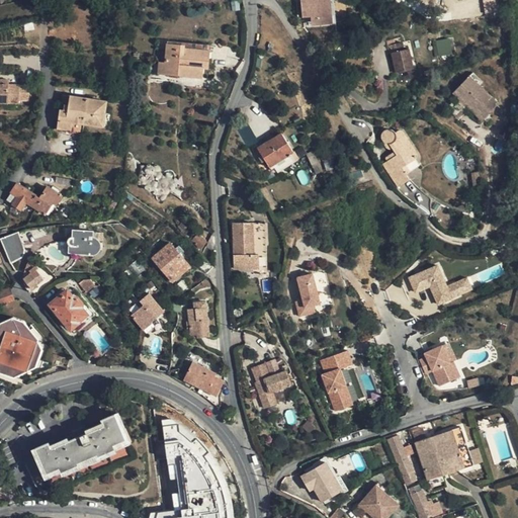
[(304,0),(306,14),(314,13),(314,16),(331,14),(329,0),(304,0)]
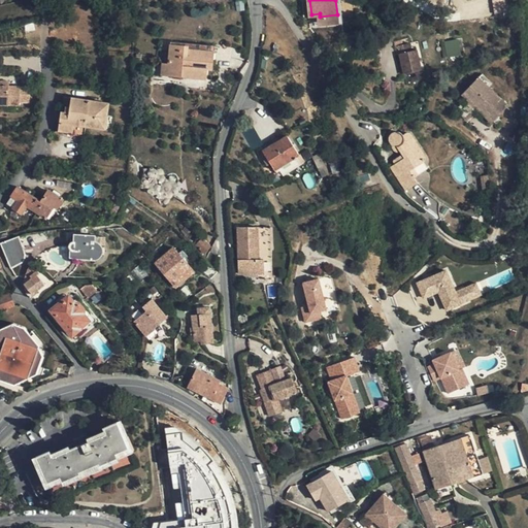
[(444,40),(447,57),(460,56),(459,39),(444,40)]
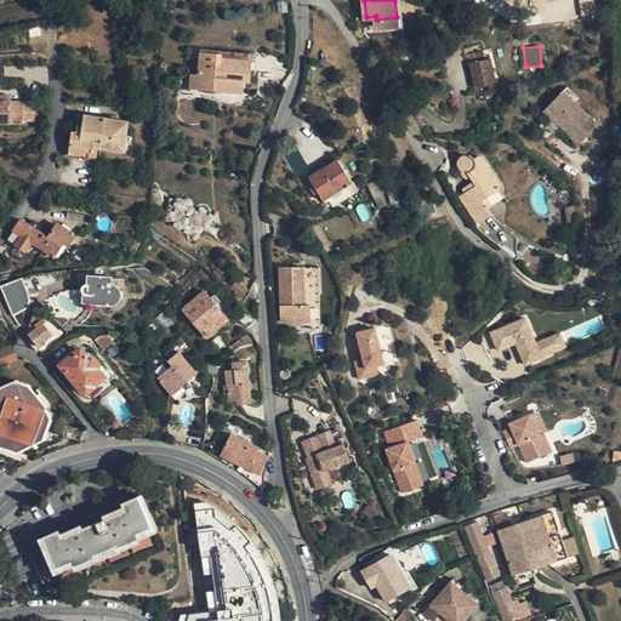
[(476,47),(457,51),(461,61),(463,61),(469,84),(491,78),(484,53),(478,56),(477,52),(476,47)]
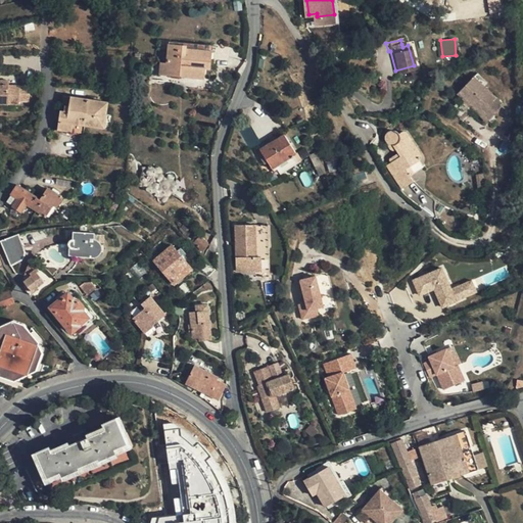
[(185,55),(186,49),(186,46),(169,45),(167,63),(160,63),(159,74),(203,78),(204,67),(209,68),(210,57),(185,55)]
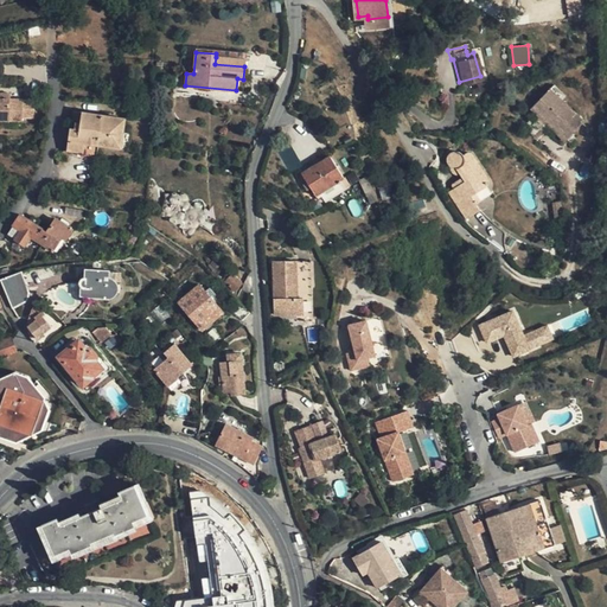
[(244,59),(216,57),(215,64),(244,66),(244,59)]
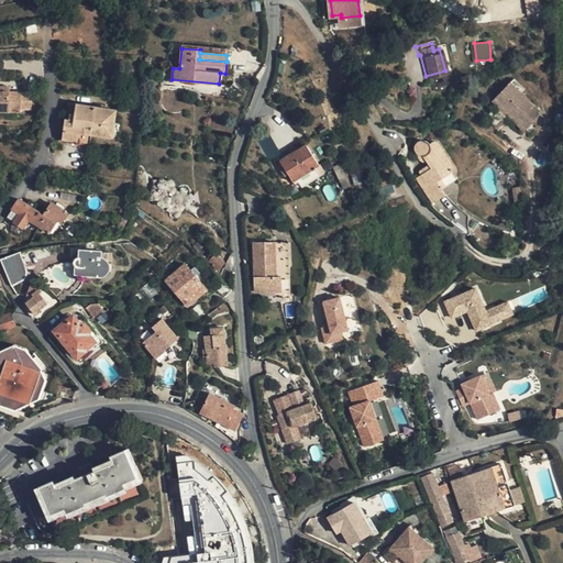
[(484,107),(519,134),(533,114),(510,97),(514,92),(501,83),(484,107)]
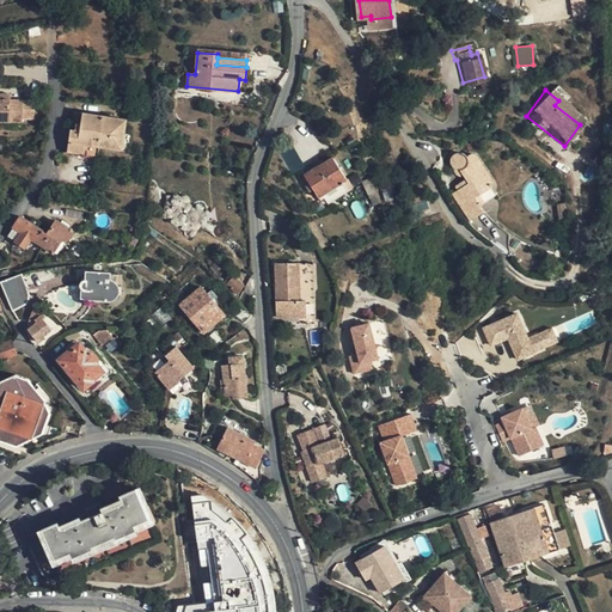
[(0,127),(18,127),(18,124),(29,124),(30,106),(8,106),(0,105),(0,127)]
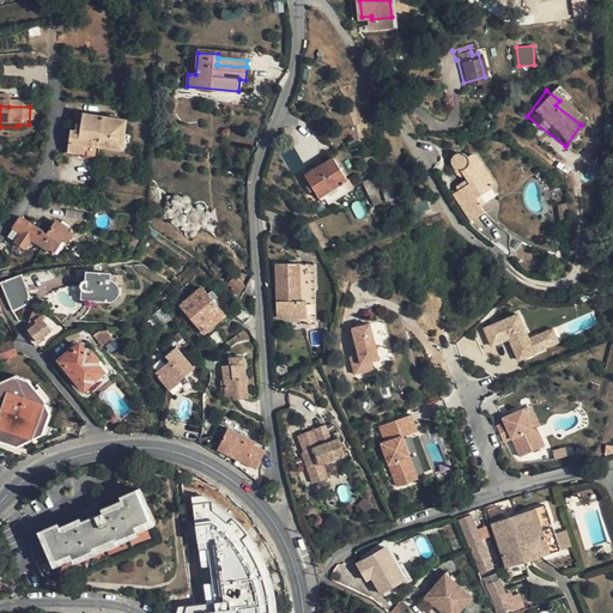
[(74,113),(70,141),(86,144),(120,150),(125,120),(74,113)]
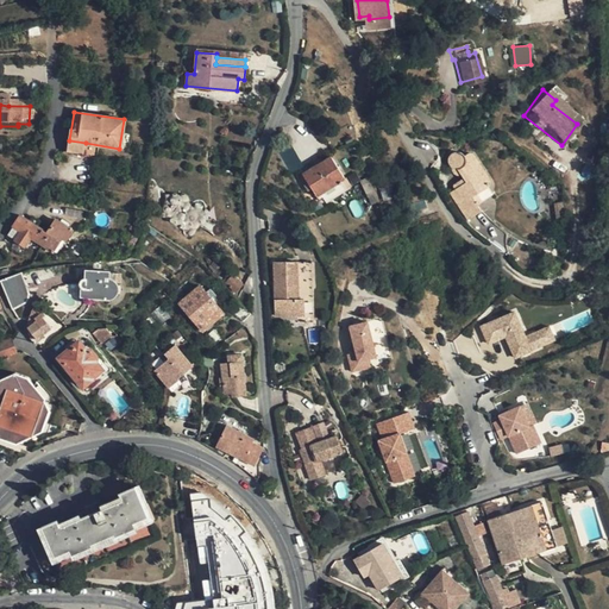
[(539,139),(523,127),(518,136),(533,146),(539,139)]
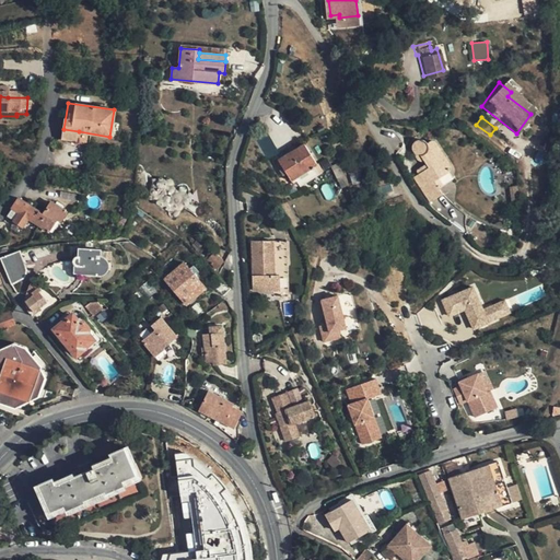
[(77,141),(79,131),(63,129),(62,139),(77,141)]
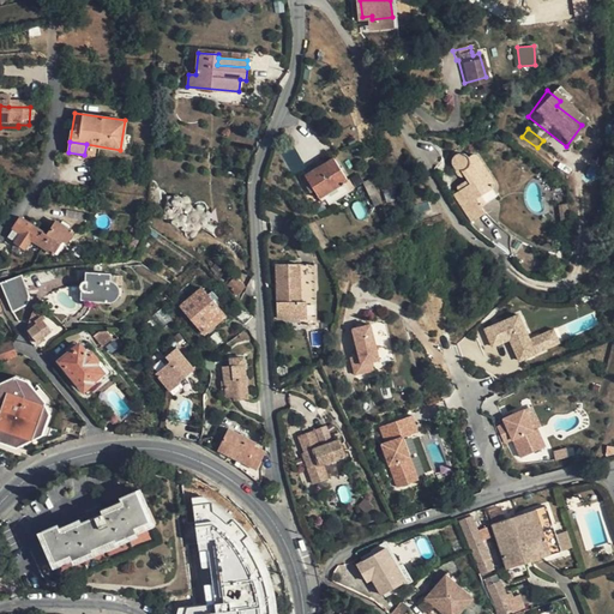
[(469,222),(482,212),(479,206),(473,198),(487,187),(489,182),(473,157),(470,155),(468,154),(465,154),(464,155),(461,155),(459,154),(455,152),(452,154),(449,156),(446,158),(446,163),(446,166),(447,170),(450,170),(453,170),(457,170),(461,174),(464,180),(467,182),(457,188),(450,194),(469,222)]
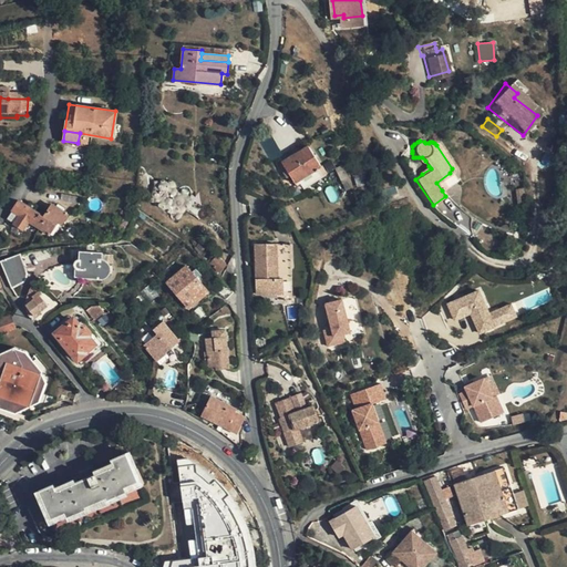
[(282,162),(294,181),(297,185),(300,183),(305,188),(322,176),(318,169),(321,167),(308,145),(282,162)]
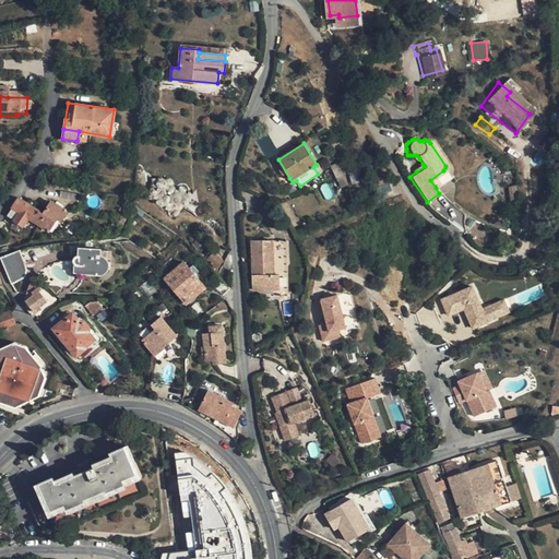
[(449,177),(443,170),(430,180),(436,188),(449,177)]
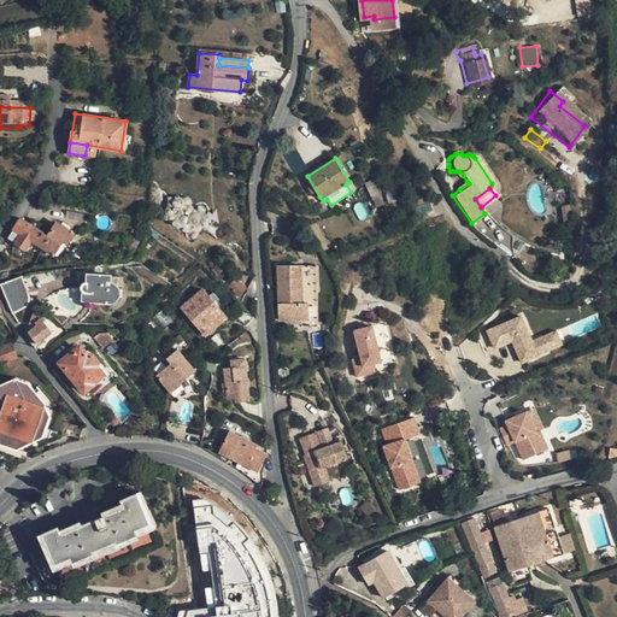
[(492,223),(485,213),(471,223),(477,233),(492,223)]
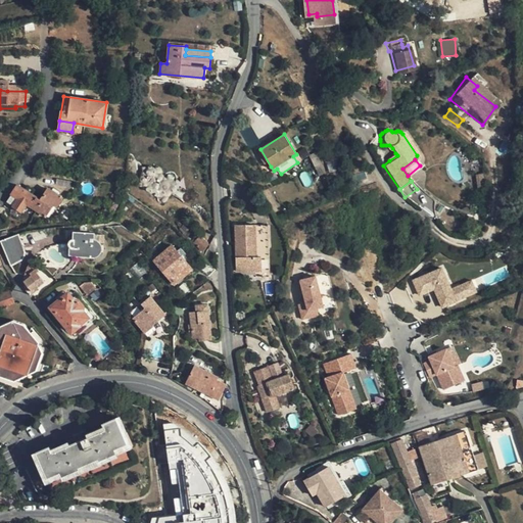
[(61,198),(48,188),(40,199),(18,185),(11,194),(18,198),(12,206),(20,211),(27,204),(45,217),(51,208),(53,205),(56,206),(61,198)]
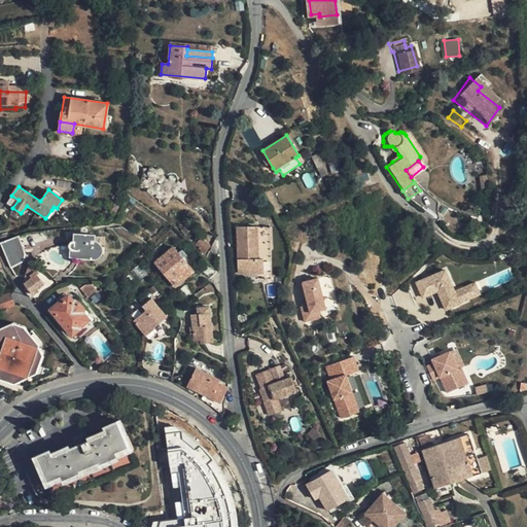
[(179,233),(182,237),(188,230),(185,226),(179,233)]
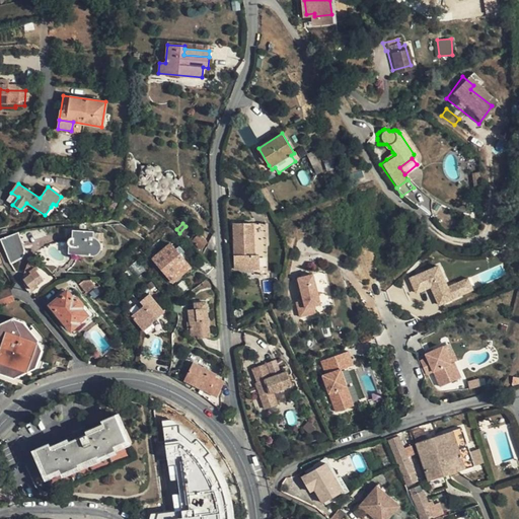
[(234,269),(260,270),(258,245),(267,245),(266,223),(233,223),(234,269)]
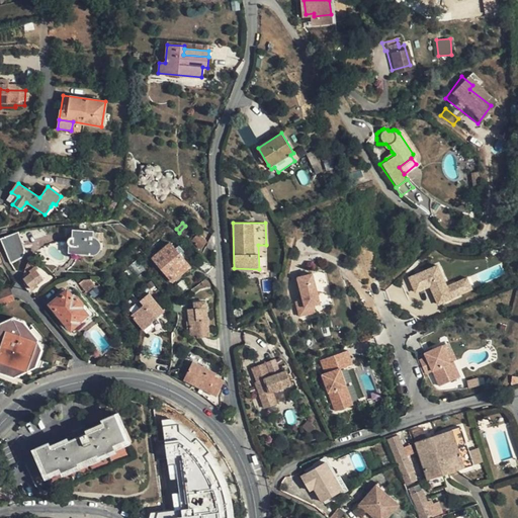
[(95,239),(93,239),(88,239),(88,231),(73,230),(73,237),(71,237),(69,239),(68,240),(68,243),(68,244),(70,246),(70,252),(75,252),(76,254),(92,255),(95,253),(97,251),(98,249),(99,245),(98,243),(97,241),(95,239)]
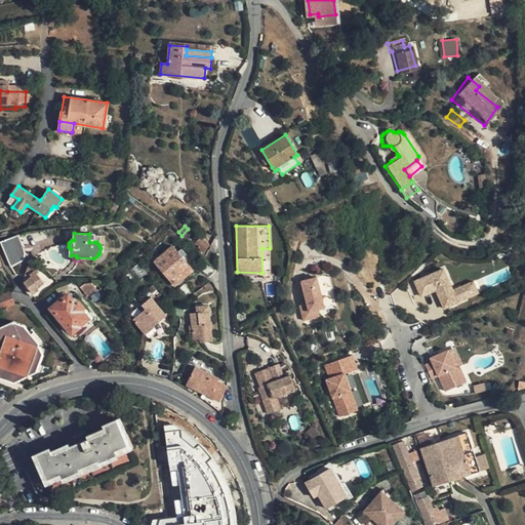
[(17,235),(1,241),(11,267),(21,261),(23,259),(24,256),(24,253),(17,235)]
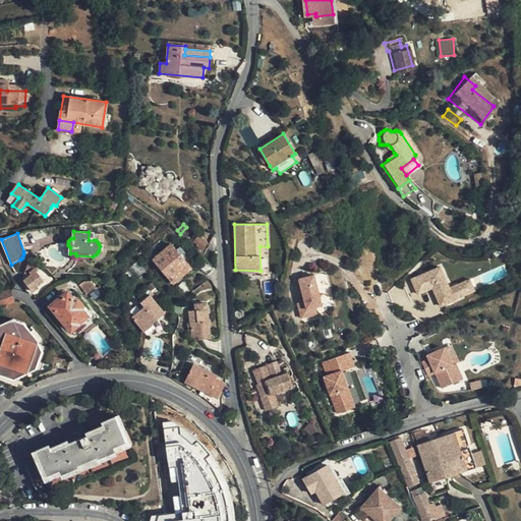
[(191,243),(199,251),(208,242),(199,235),(191,243)]
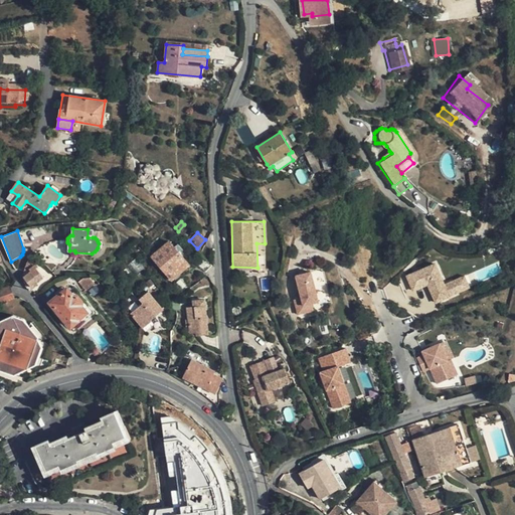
[(179,253),(173,247),(168,241),(152,255),(172,280),(189,266),(179,253)]
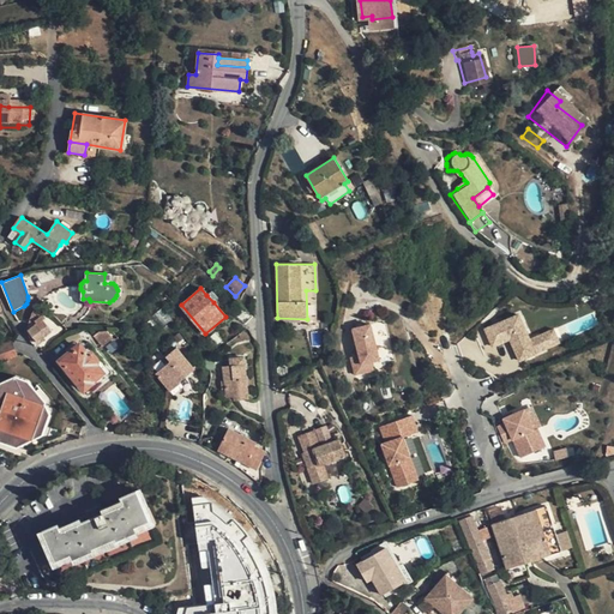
[(212,290),(206,295),(214,302),(218,299),(212,290)]
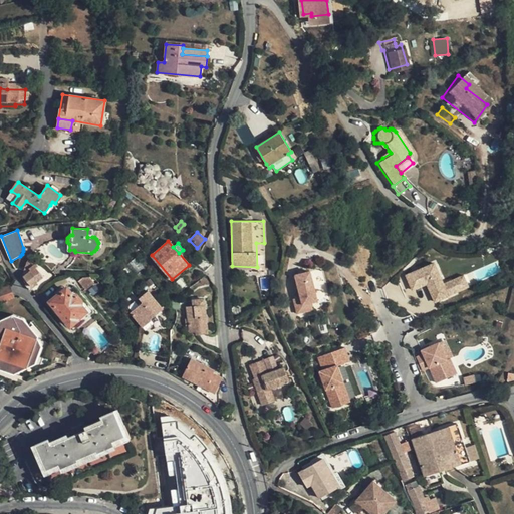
[(265,272),(264,243),(256,243),(257,267),(257,272),(265,272)]
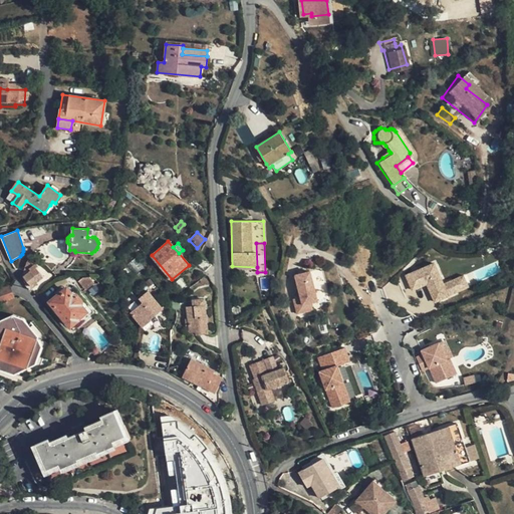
[(211,265),(200,255),(193,263),(206,271),(211,265)]
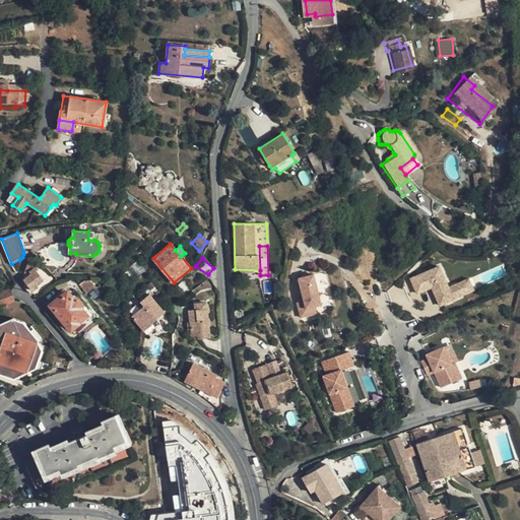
[(24,270),(23,279),(30,289),(44,280),(37,271),(39,270),(36,266),(28,262),(24,270)]
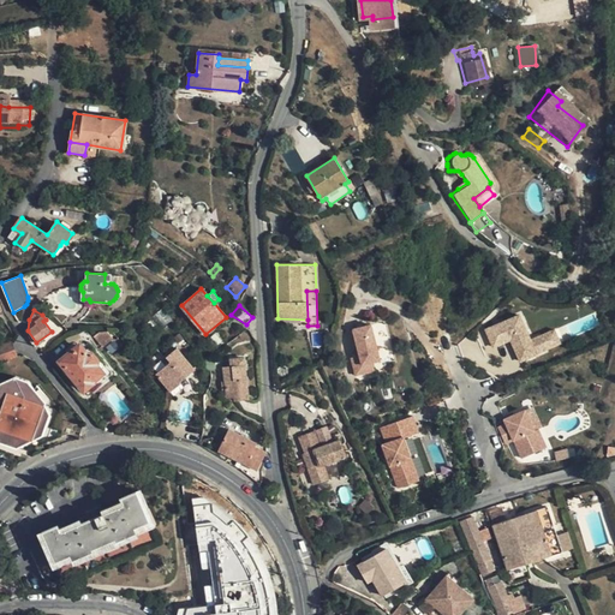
[(511,342),(519,363),(562,346),(555,329),(532,338),(523,314),(484,329),(493,350),(511,342)]
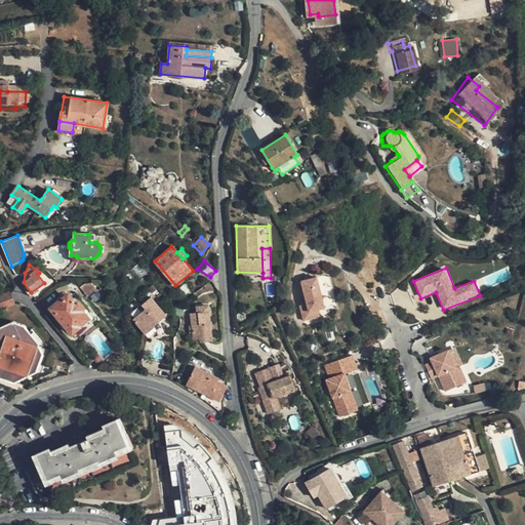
[(324,308),(317,278),(301,281),(307,304),(299,306),(304,321),(312,319),(310,311),(317,309),(324,308)]
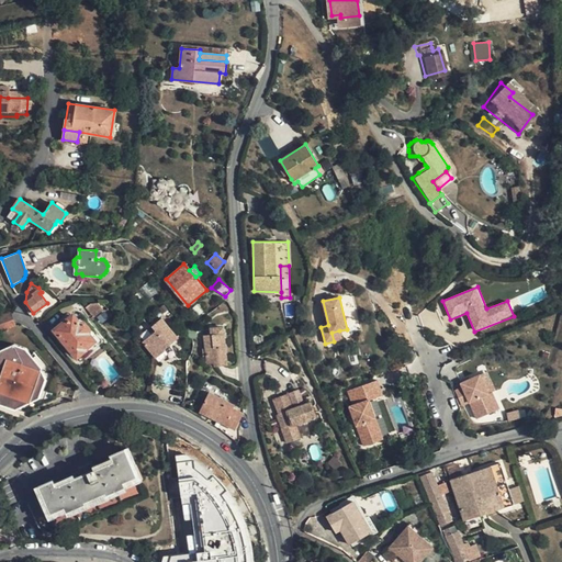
[(88,305),(82,311),(89,319),(99,312),(92,305),(88,305)]
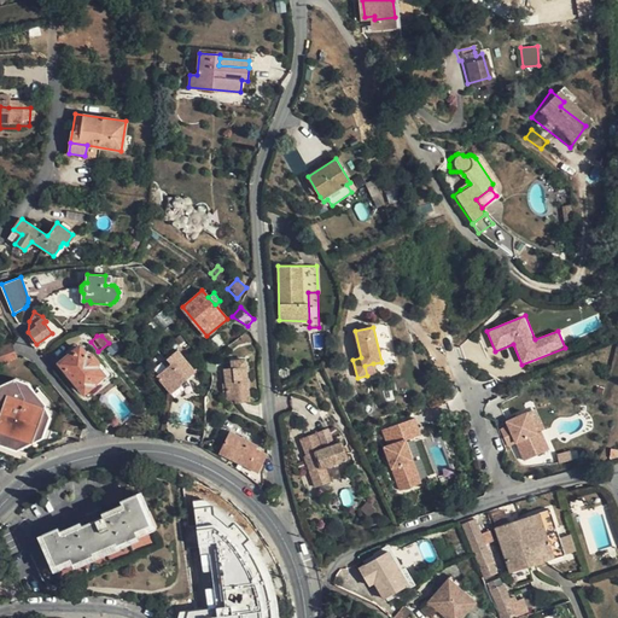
[(0,365),(16,359),(11,344),(0,347),(0,365)]
